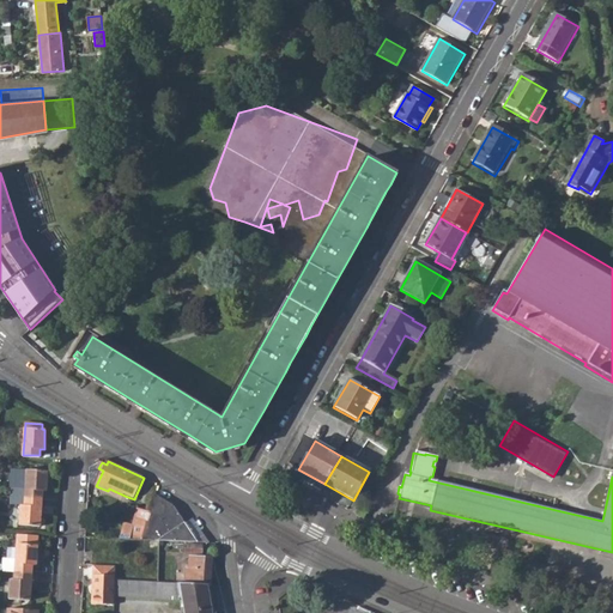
[(90,483),(96,486),(103,471),(98,468),(102,462),(90,466),(90,483)]
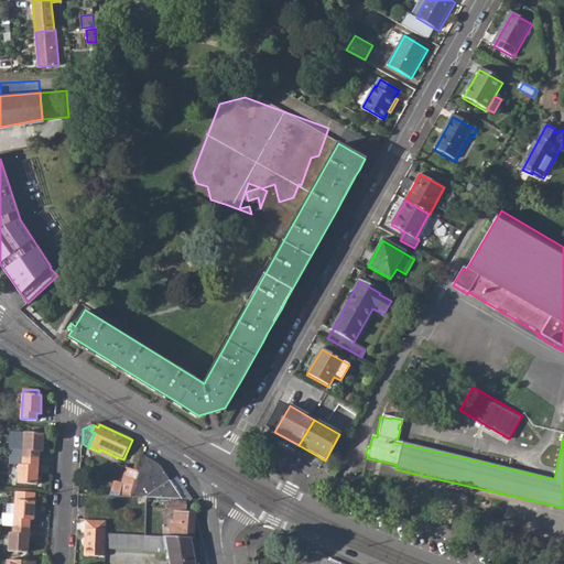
[(42,452),(44,436),(25,435),(15,434),(14,449),(11,456),(23,457),(39,458),(40,452),(42,452)]
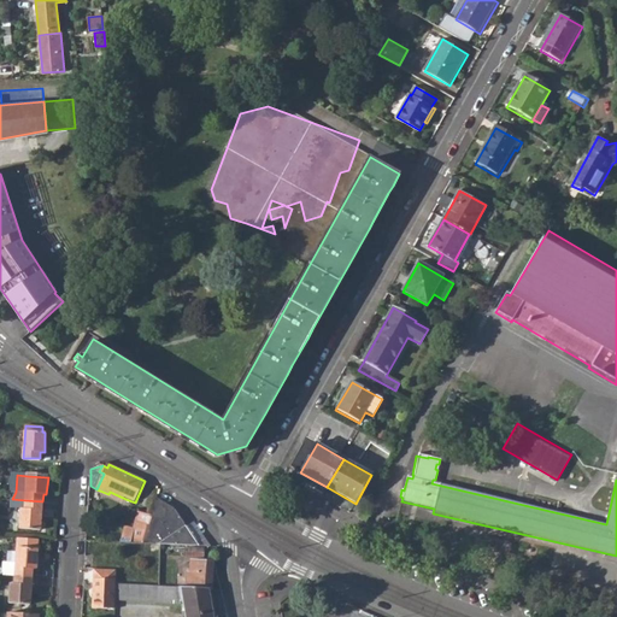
[(123,501),(125,499),(110,492),(109,494),(123,501)]
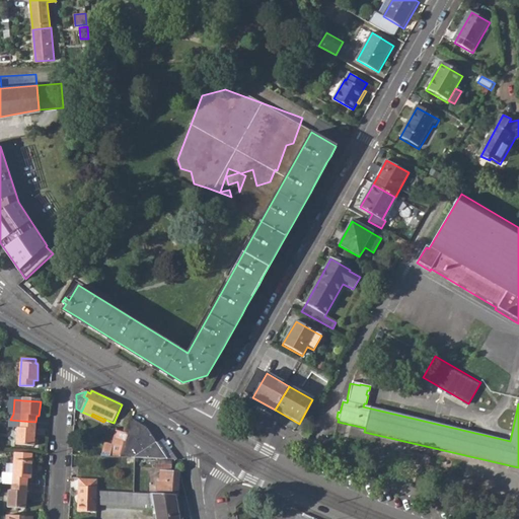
[(124,457),(167,459),(147,429),(132,419),(129,434),(124,457)]
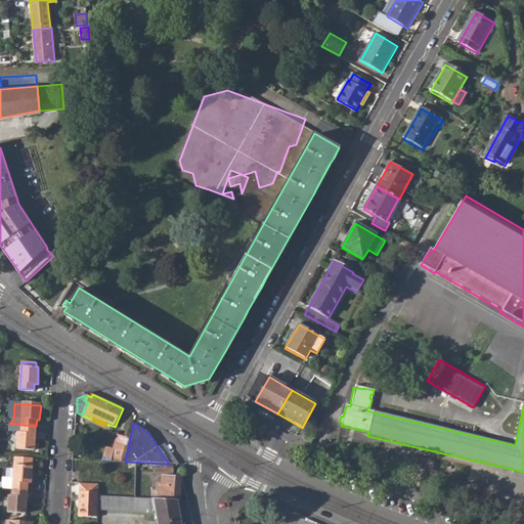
[(34,449),(36,426),(22,425),(10,424),(9,431),(18,432),(17,448),(34,449)]
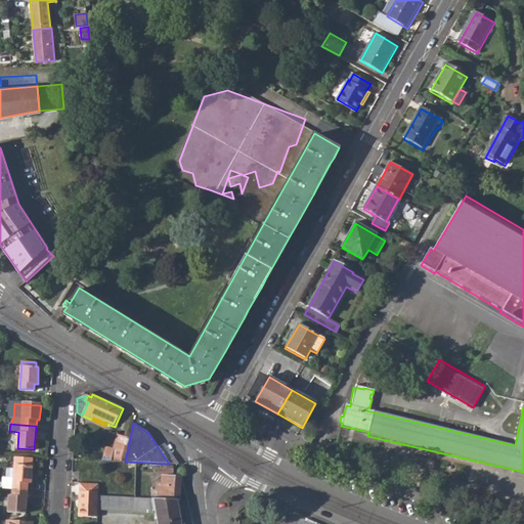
[(303,440),(309,443),(314,435),(308,432),(303,440)]
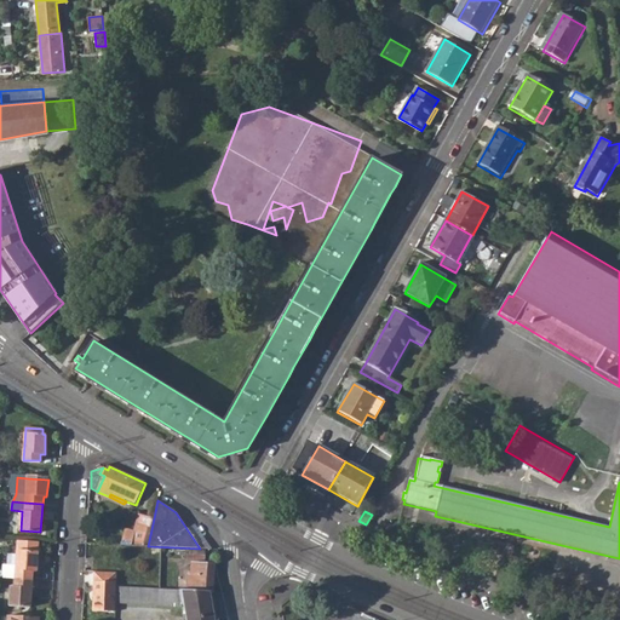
[(141,516),(137,530),(126,528),(122,544),(148,546),(154,518),(141,516)]
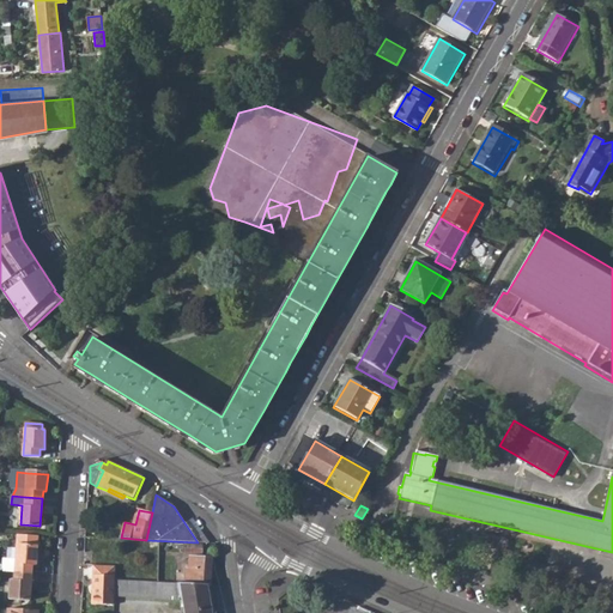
[(40,536),(17,535),(16,557),(16,560),(4,559),(2,570),(16,571),(32,572),(34,565),(37,565),(40,536)]
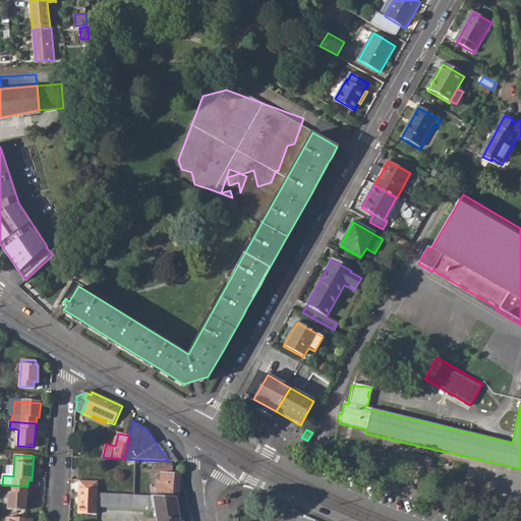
[(161,470),(177,470),(177,462),(174,462),(173,463),(161,462),(161,470)]
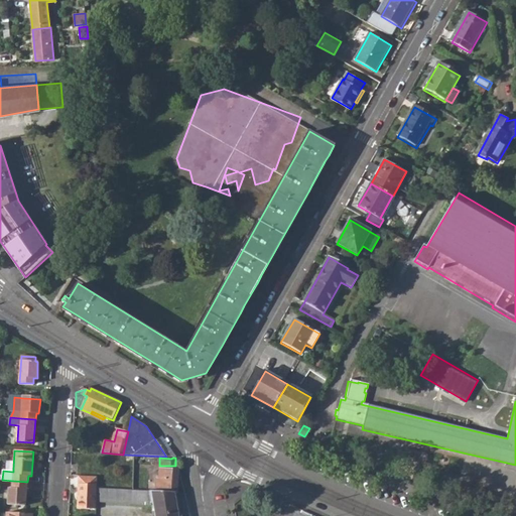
[(156,479),(156,492),(174,494),(177,494),(177,471),(159,470),(159,479),(156,479)]
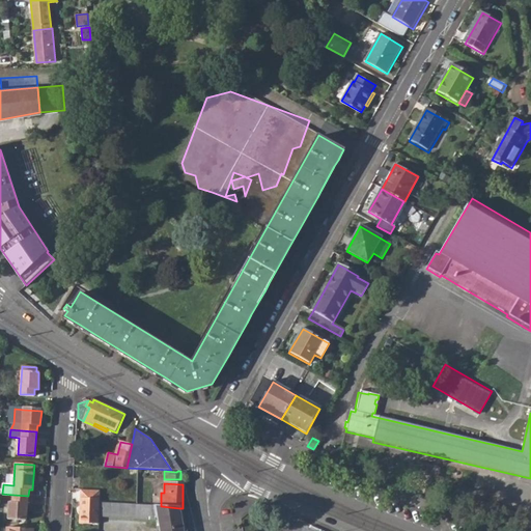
[(102,491),(82,488),(80,524),(102,525),(102,516),(102,503),(102,491)]
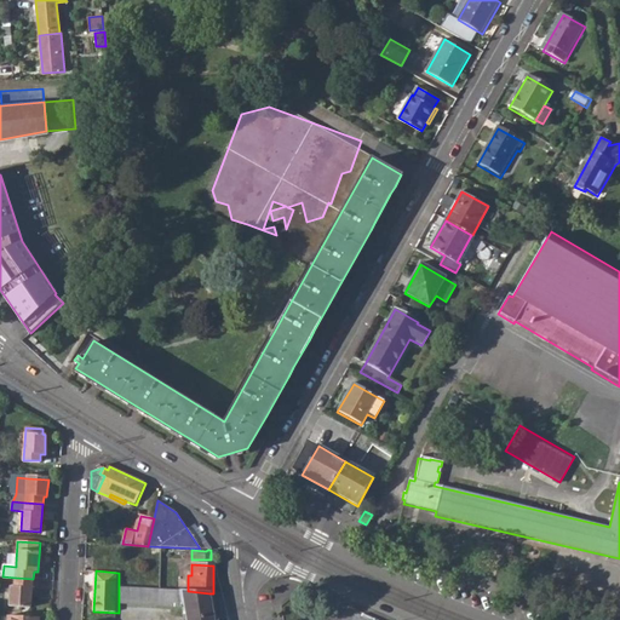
[(11,606),(33,607),(33,579),(16,578),(15,586),(11,586),(11,606)]
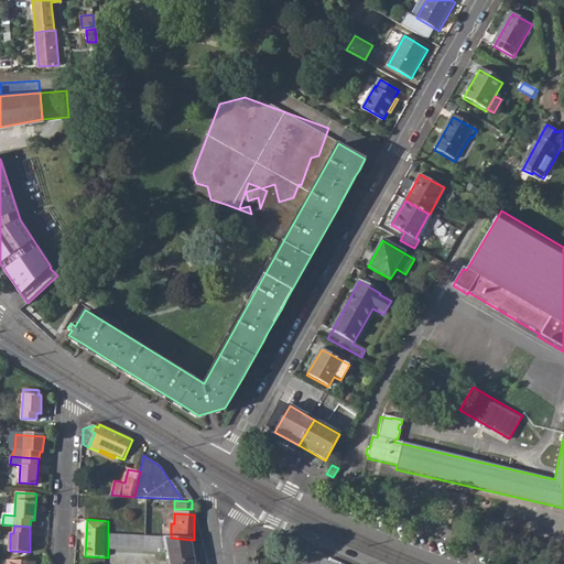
[(195,563),(191,540),(171,538),(128,535),(108,534),(108,549),(167,552),(169,563),(195,563)]
